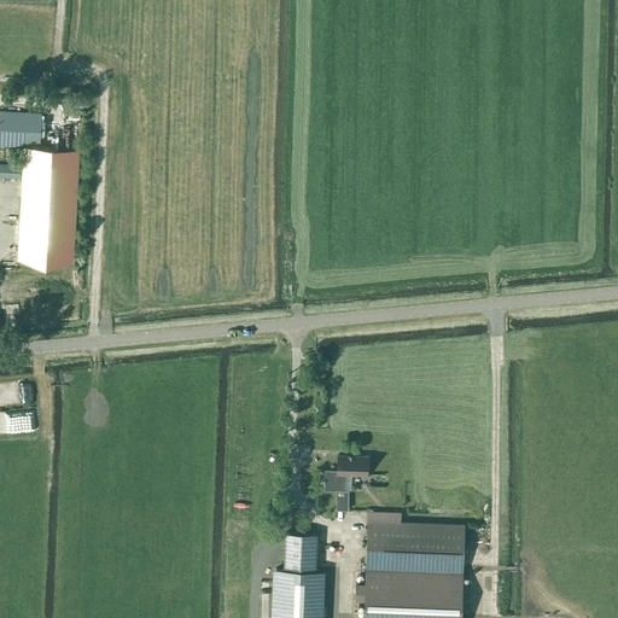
[(39,149),(39,146),(40,146),(41,112),(0,110),(0,144),(25,146),(25,149),(23,149),(23,167),(21,167),(21,165),(0,163),(0,175),(19,178),(19,176),(22,176),(18,258),(73,261),(77,151),(39,149)]
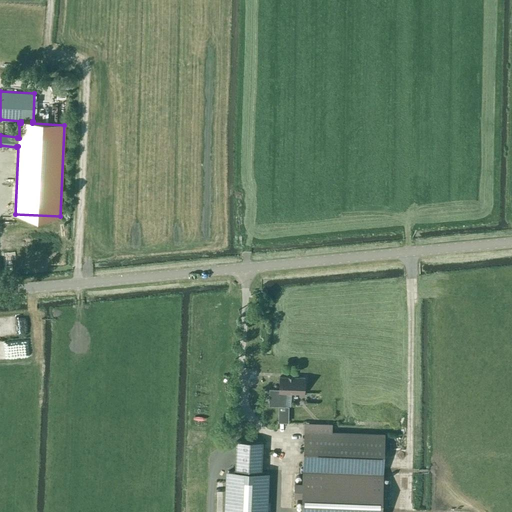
[(0,359),(26,357),(24,340),(0,341),(0,359)]
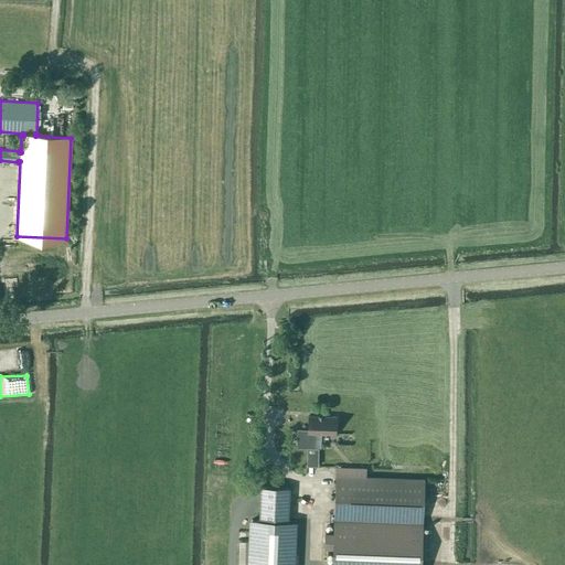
[(337,416),(308,415),(307,429),(297,429),(296,448),(307,448),(307,466),(318,466),(318,448),(316,448),(317,434),(336,435),(337,416)]
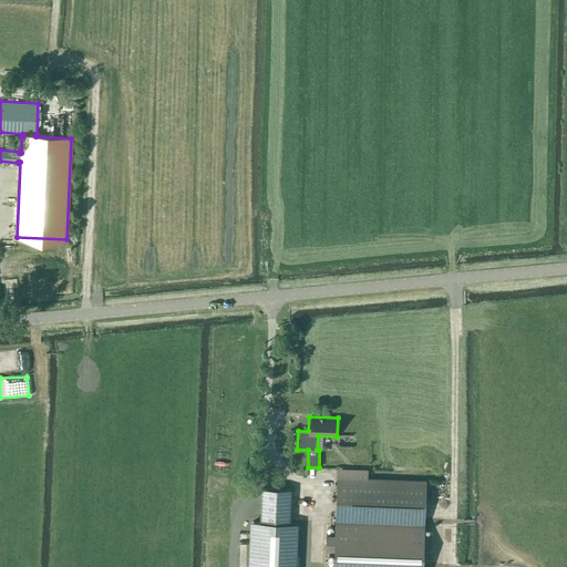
[(422,566),(425,481),(337,478),(332,566),(422,566)]
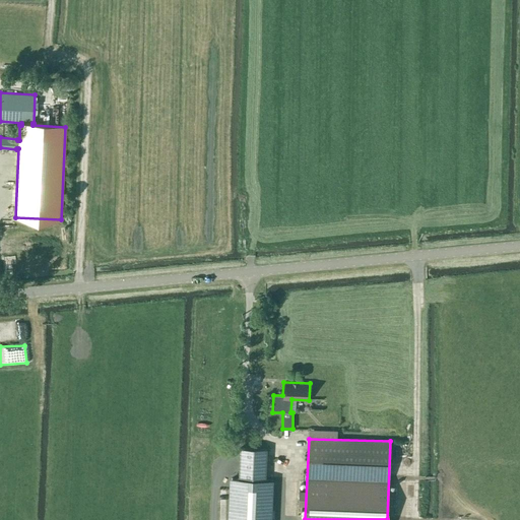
[(231,478),(229,519),(270,519),(272,479),(265,479),(266,449),(240,448),(239,478),(231,478)]
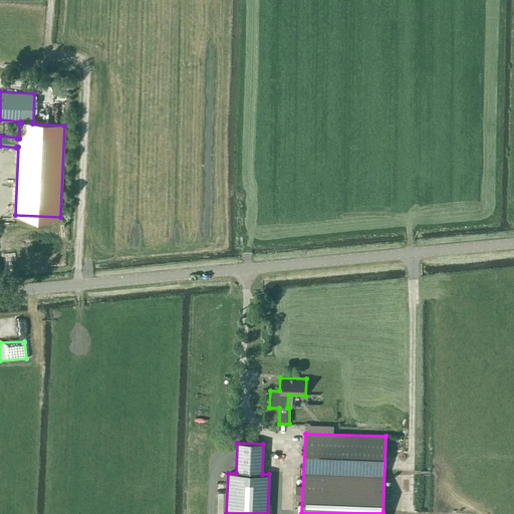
All buildings are outlined.
